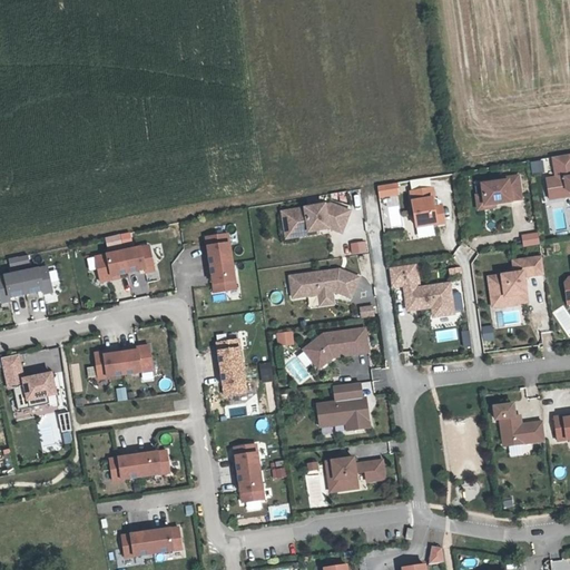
[(569,153),(553,157),(556,176),(546,177),(548,190),(566,187),(566,188),(569,190),(569,153)]
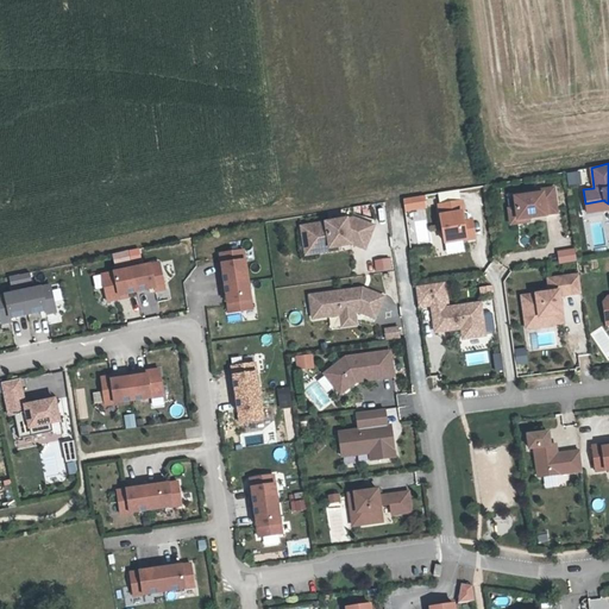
[(566,184),(586,183),(585,171),(566,173),(566,184)]
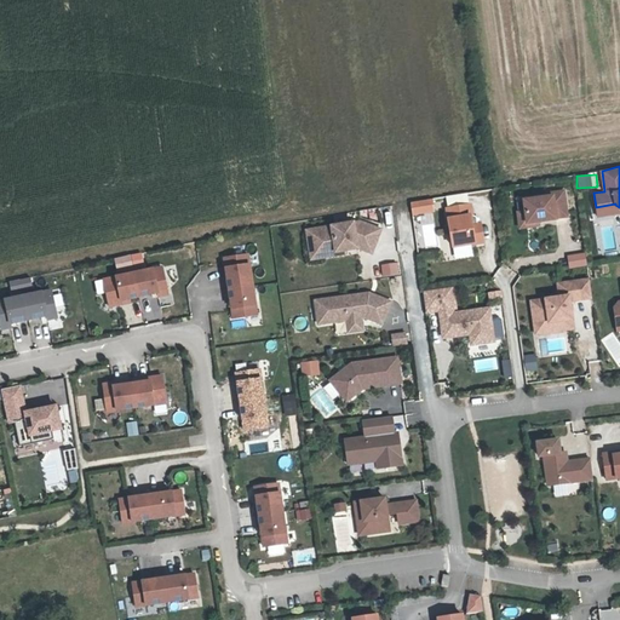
[(523,213),(526,225),(555,220),(555,219),(566,217),(561,193),(550,195),(550,197),(522,202),(523,213)]
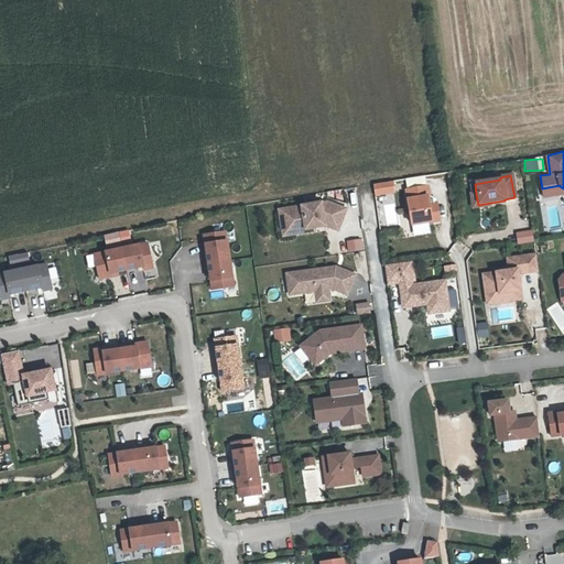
[(373,196),(394,194),(393,182),(372,183),(373,196)]
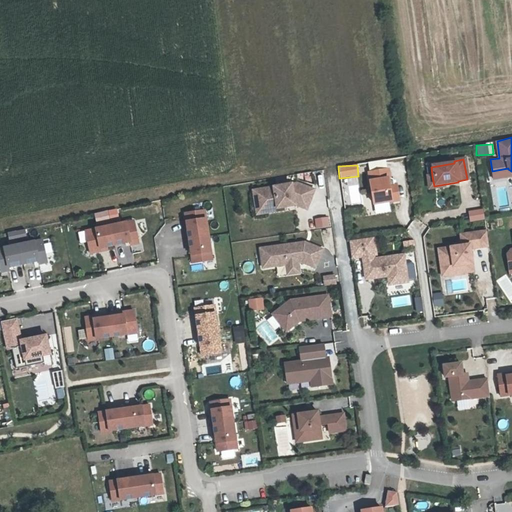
[(508,168),(492,171),(493,177),(511,174),(511,171),(508,169),(508,168)]
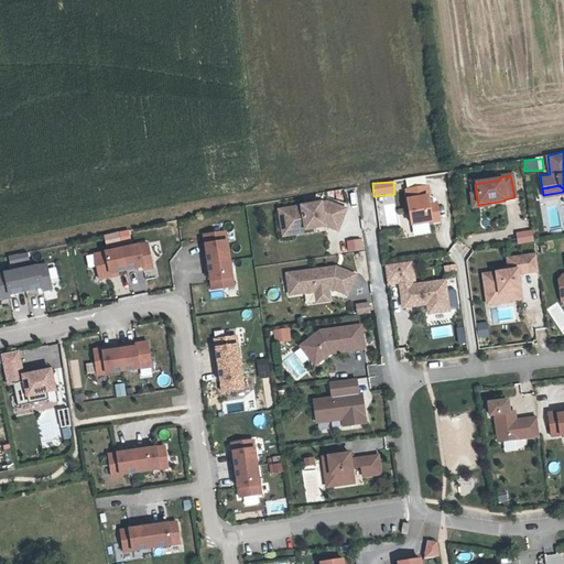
[(426,199),(429,198),(427,188),(405,192),(410,227),(438,223),(435,206),(427,207),(426,199)]
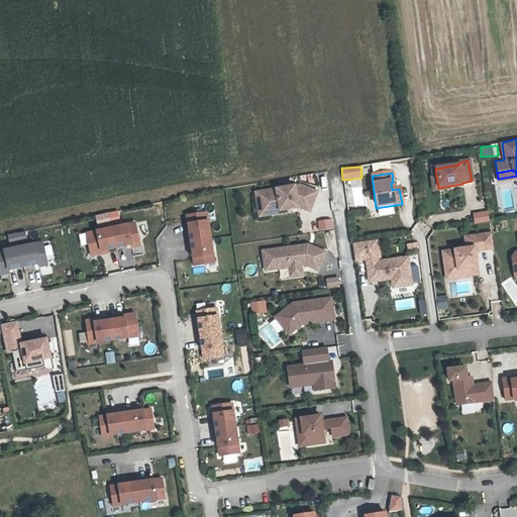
[(448,190),(447,187),(438,188),(436,178),(430,179),(432,192),(448,190)]
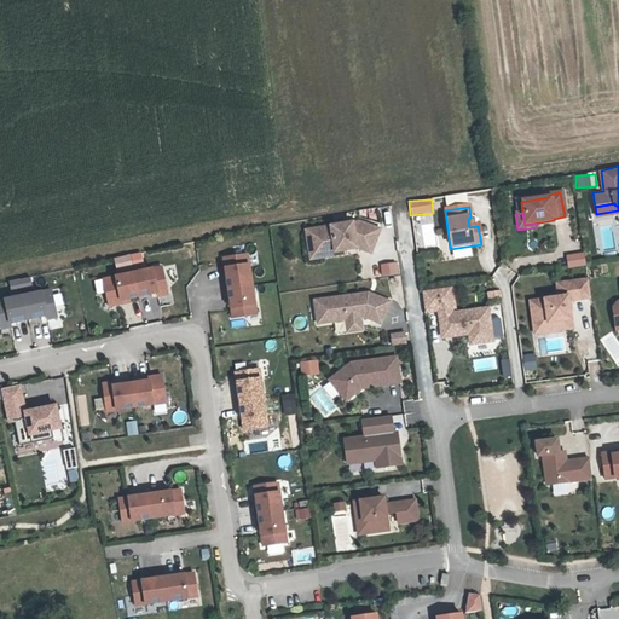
[(421,224),(424,238),(435,236),(433,221),(421,224)]
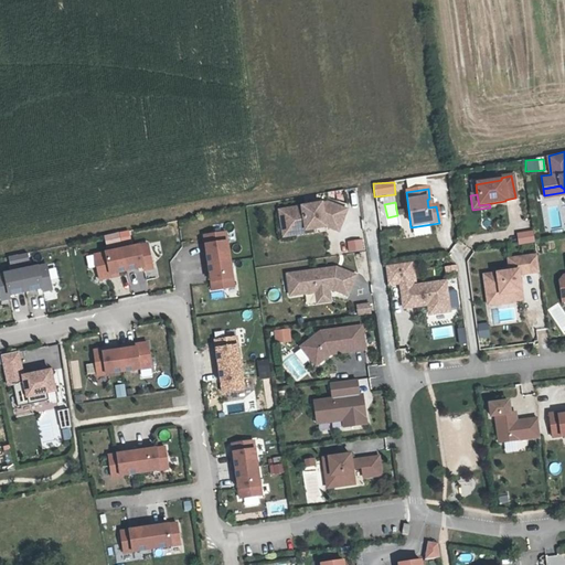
[(327,203),(287,209),(290,232),(315,228),(327,227),(339,231),(347,210),(327,203)]
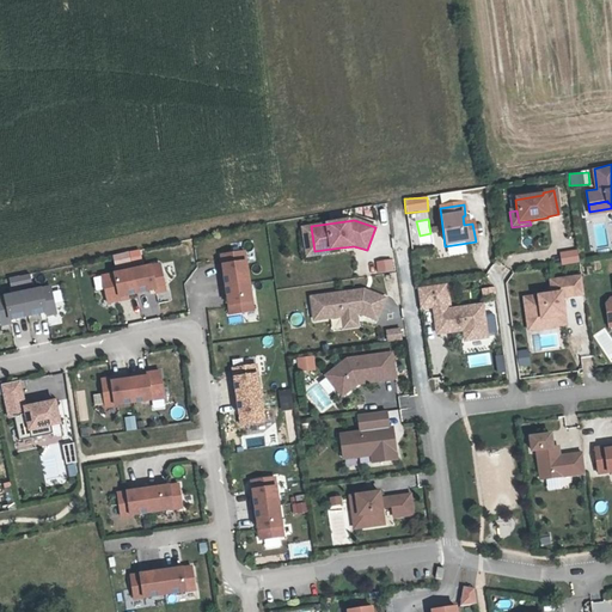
[(314,251),(311,226),(303,227),(306,256),(341,251),(341,248),(314,251)]
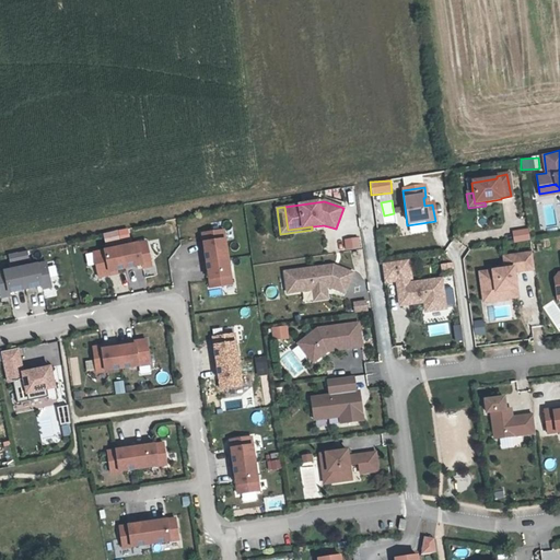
[(172,225),(156,226),(158,235),(173,233),(172,225)]
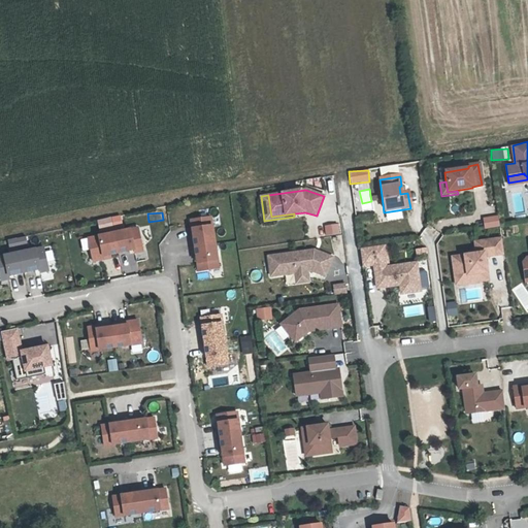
[(192,235),(194,245),(216,242),(211,216),(191,219),(194,234),(192,235)]
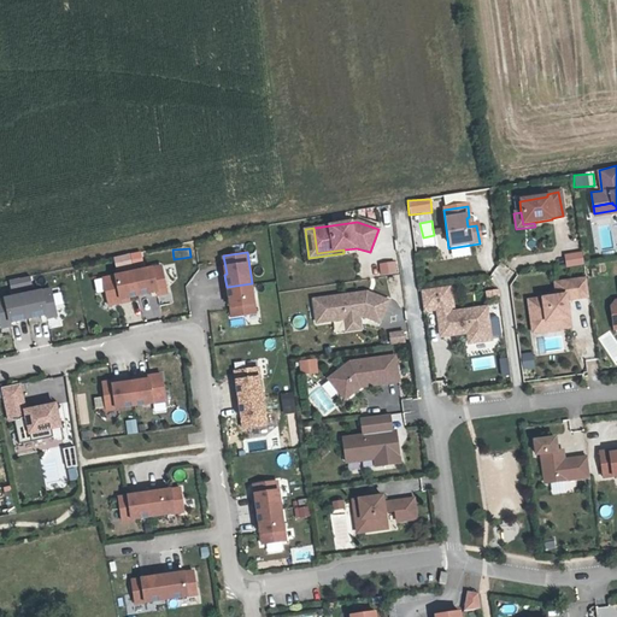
[(140,253),(112,257),(113,265),(141,260),(140,253)]
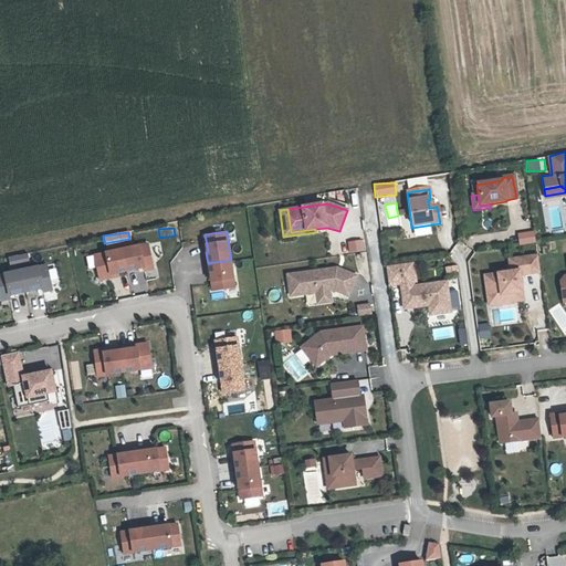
[(521,244),(535,242),(534,232),(519,234),(521,244)]
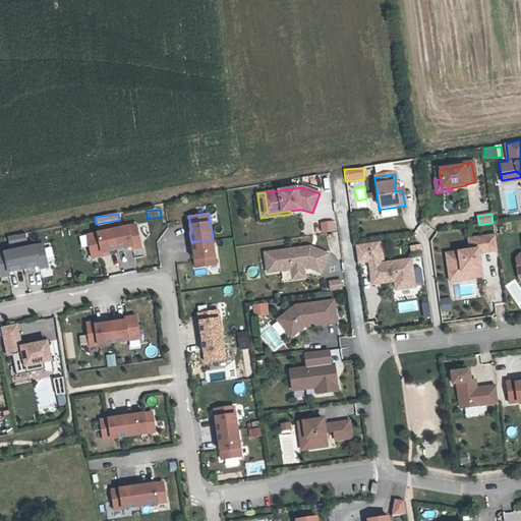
[(321,233),(337,230),(335,221),(320,223),(321,233)]
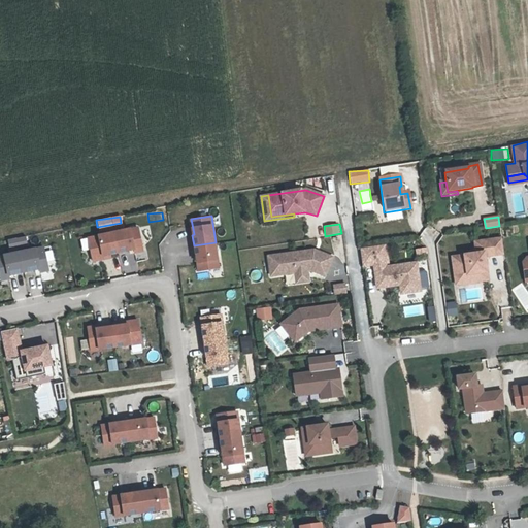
[(138,227),(89,237),(93,261),(104,258),(103,255),(134,249),(135,252),(143,250),(138,227)]
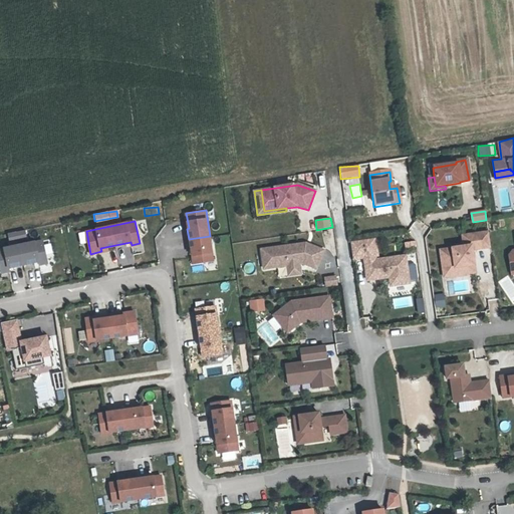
[(24,231),(8,234),(10,246),(26,243),(24,231)]
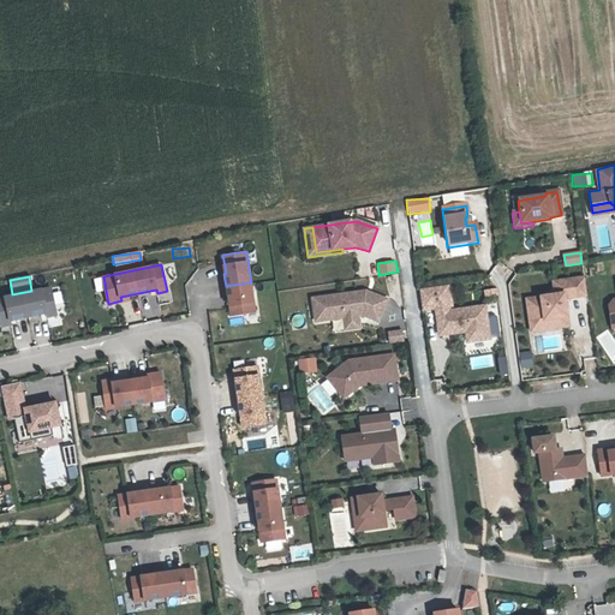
[(585,278),(554,282),(555,296),(527,299),(530,322),(568,317),(565,298),(587,296),(585,278)]
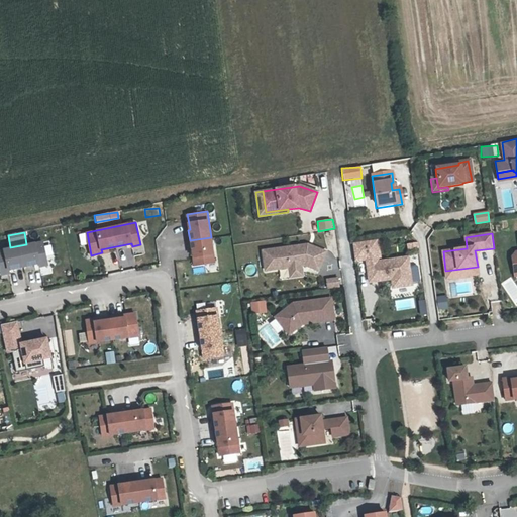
[(215,262),(211,237),(190,240),(191,249),(193,249),(195,265),(215,262)]
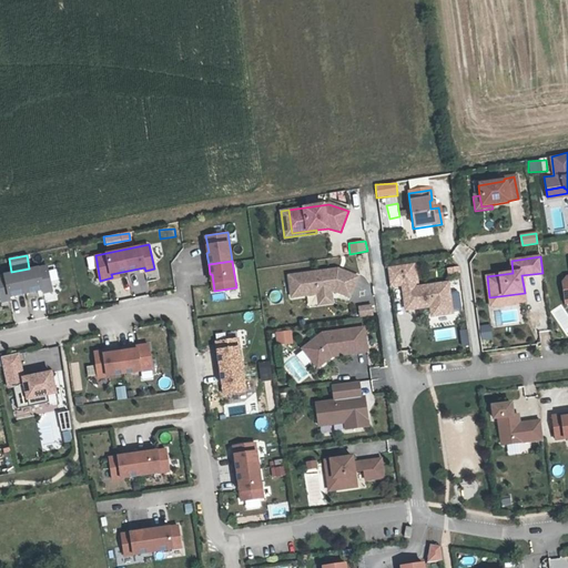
[(21,271),(0,274),(0,294),(1,301),(10,298),(10,295),(42,288),(43,293),(53,291),(47,265),(21,271)]
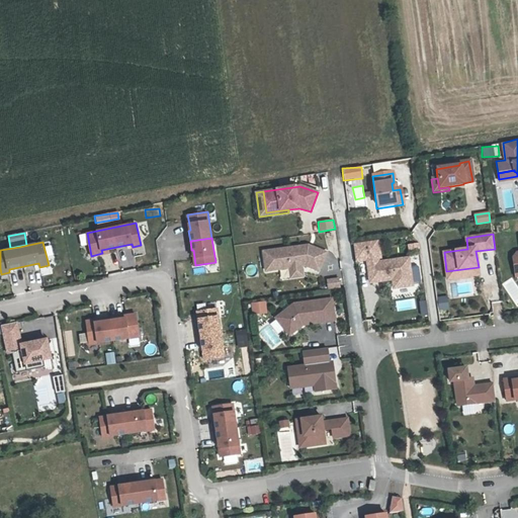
[(353,256),(377,255),(377,242),(353,243),(353,256)]
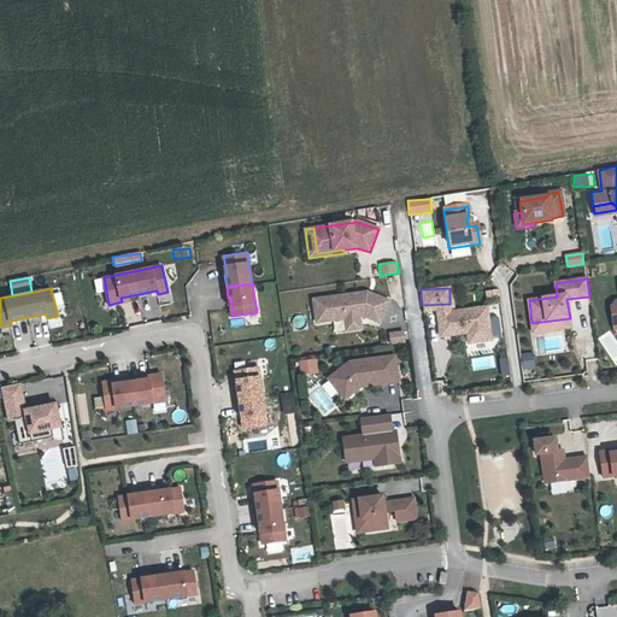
[(498,289),(486,292),(487,300),(499,299),(498,289)]
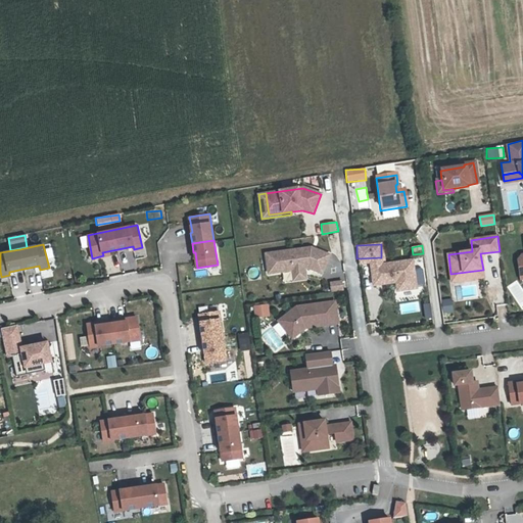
[(323,273),(330,254),(316,248),(316,250),(313,249),(312,246),(267,252),(269,272),(293,269),(305,267),(310,267),(323,273)]
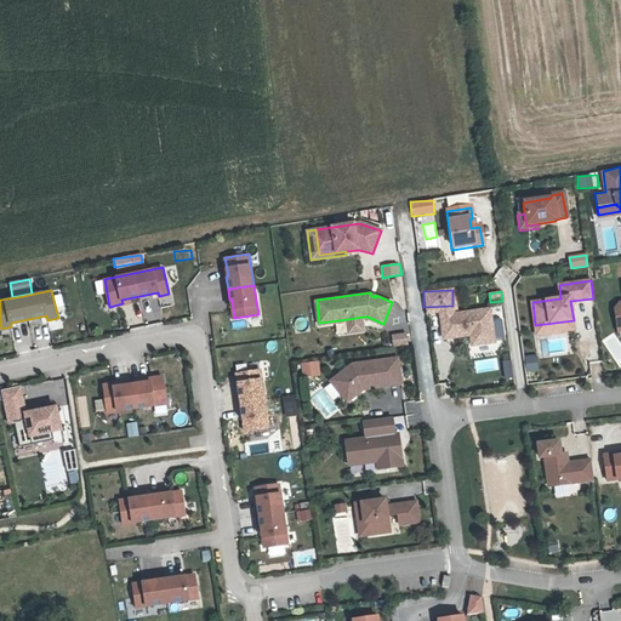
[(159,318),(159,300),(144,300),(144,319),(159,318)]
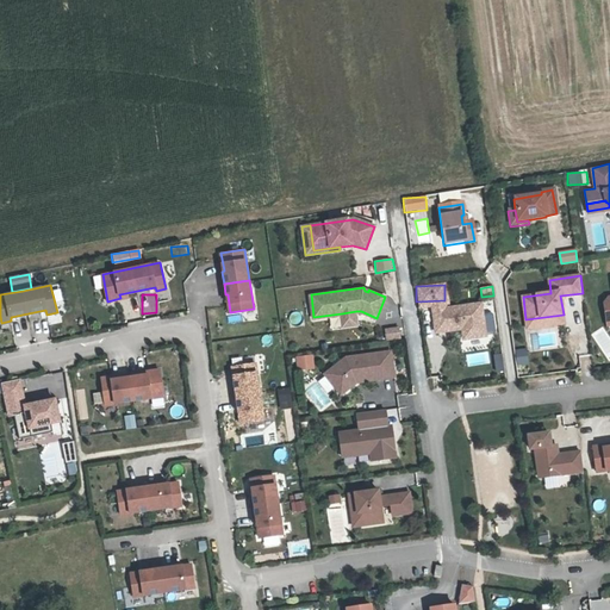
[(481,303),(433,310),(436,331),(462,328),(464,338),(486,335),(481,303)]
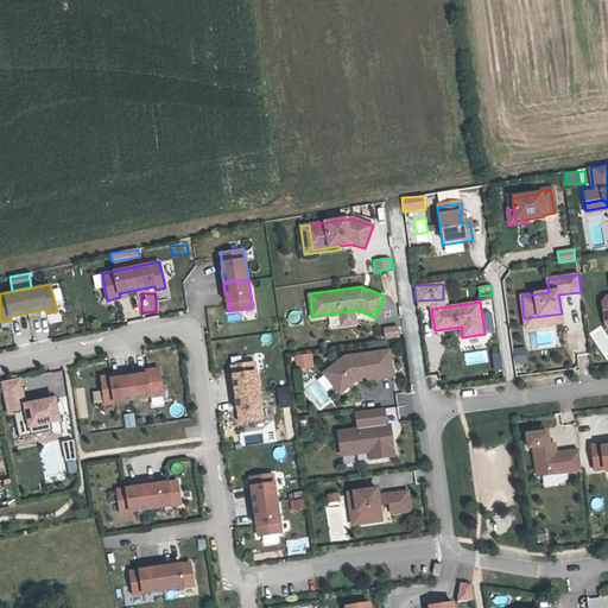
[(355,310),(341,312),(342,324),(356,322),(355,310)]
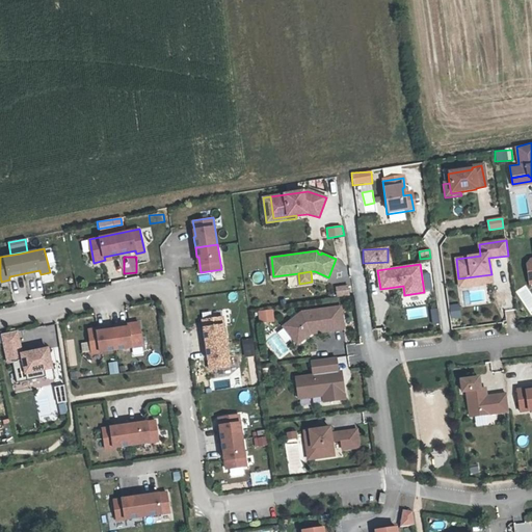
[(491,274),(458,278),(459,287),(493,282),(491,274)]
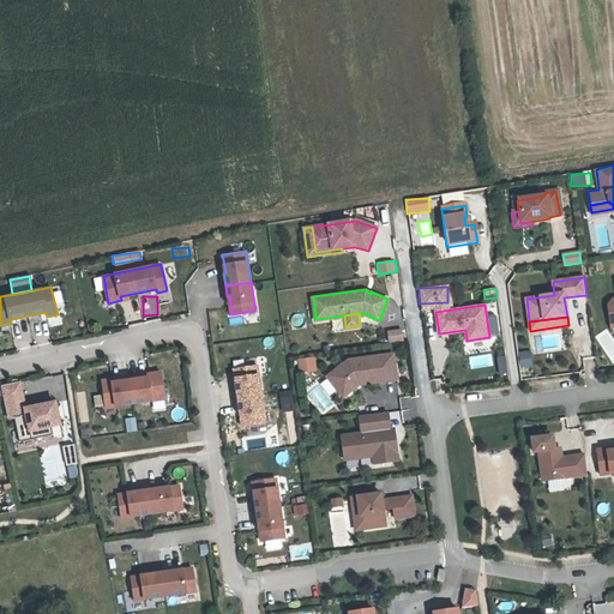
[(387,341),(404,341),(404,329),(387,329),(387,341)]
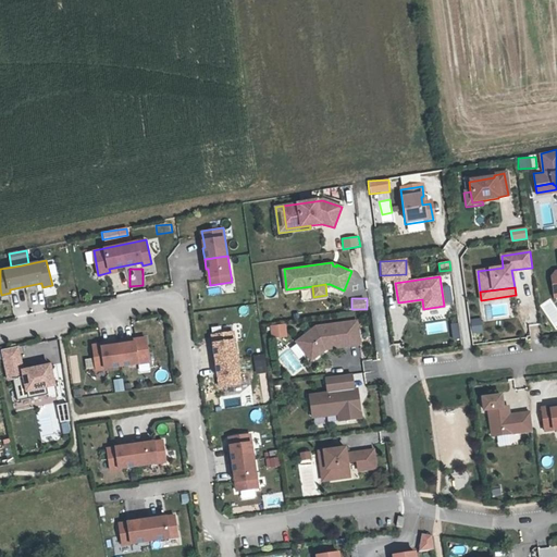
[(555,329),(556,326),(556,308),(552,298),(541,305),(555,329)]
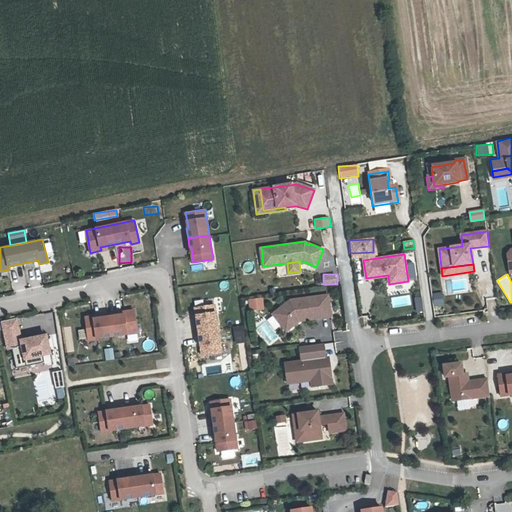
[(441,292),(430,295),(434,307),(444,304),(441,292)]
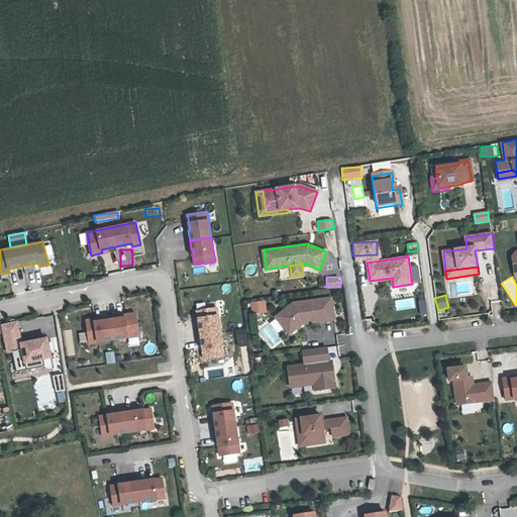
[(331,297),(293,302),(276,317),(289,334),(302,323),(334,319),(331,297)]
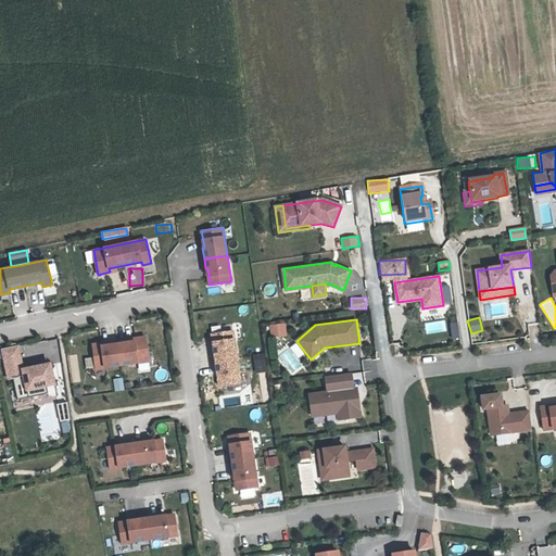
[(452,340),(459,339),(456,321),(449,324),(452,340)]
